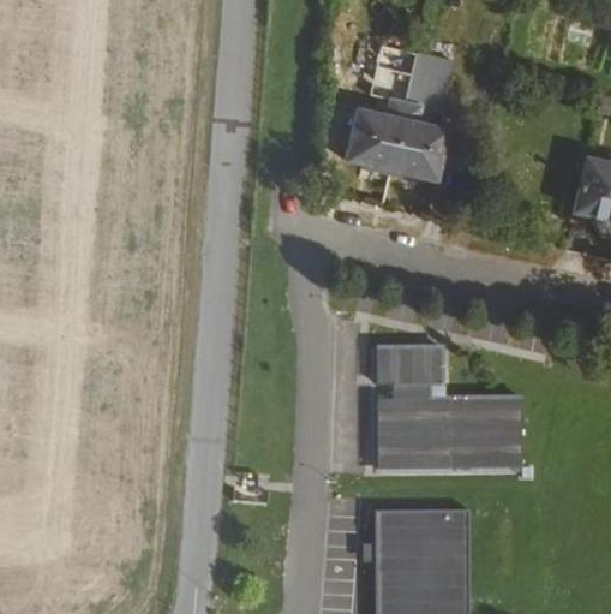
[(455,130),(425,123),(429,108),(394,100),(390,114),(363,108),(351,162),(442,184),(455,130)]
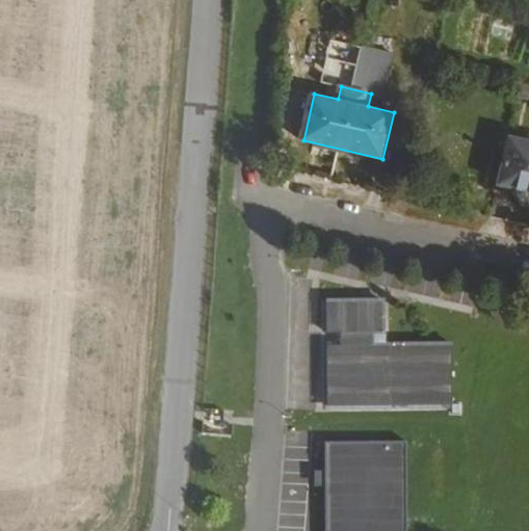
[(500,186),(519,190),(518,197),(524,204),(528,205),(528,139),(511,136),(500,186)]
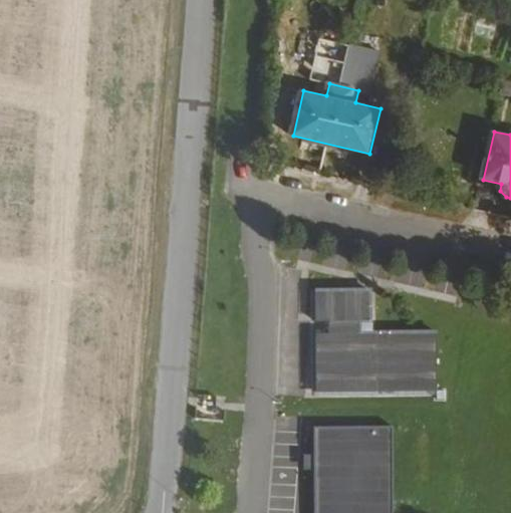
[(316,292),(316,319),(370,318),(370,291),(316,292)]
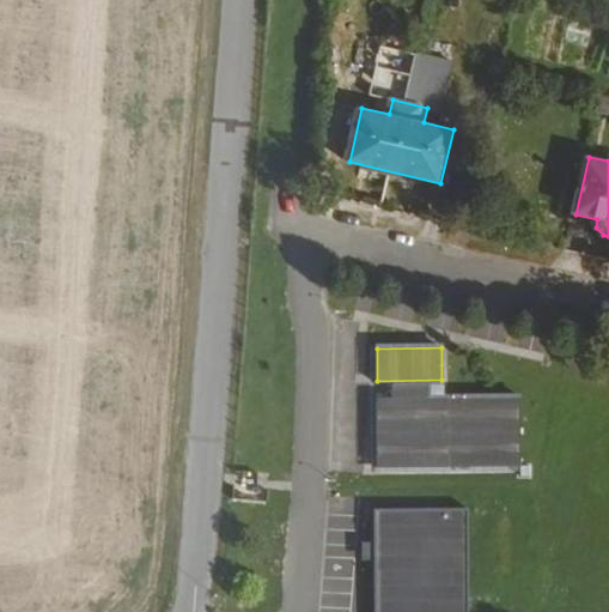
[(376,395),(376,466),(519,465),(519,394),(376,395)]
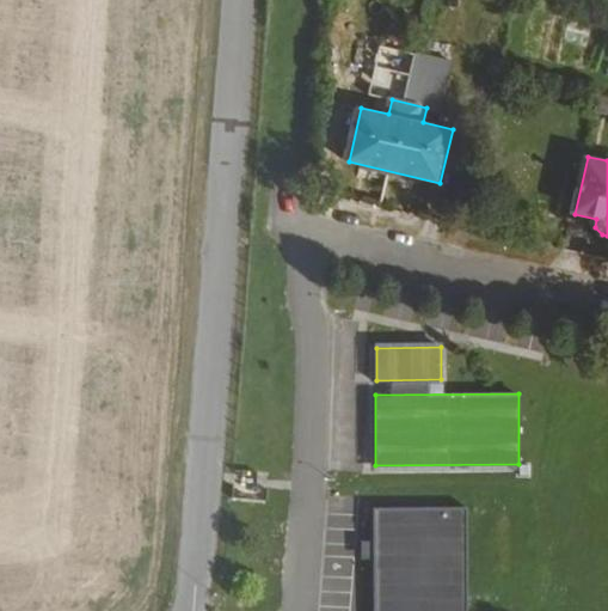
[(464,610),(466,508),(373,507),(372,610),(464,610)]
